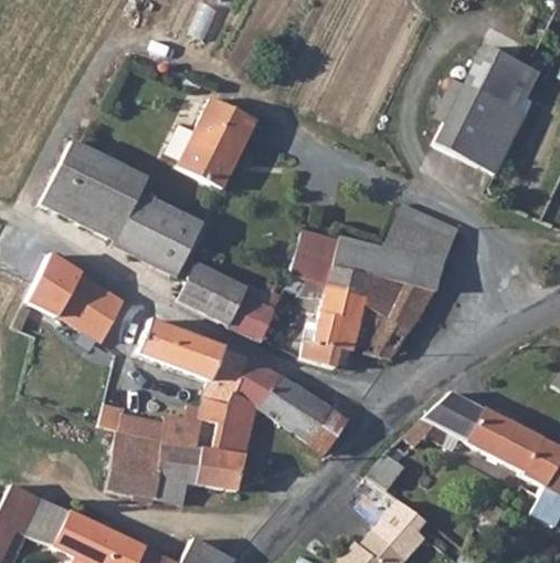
[(485,43),(466,83),(517,107),(536,68),(485,43)]
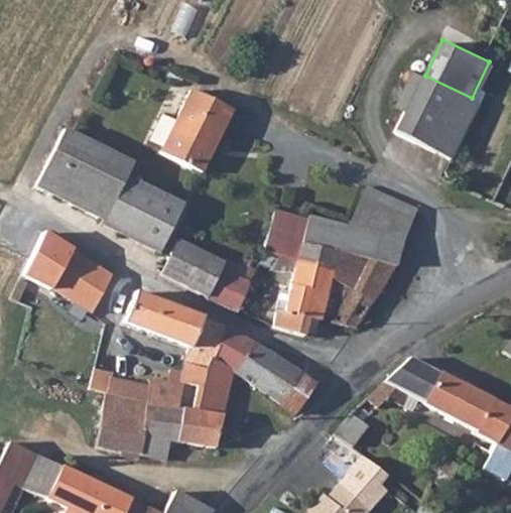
[(409,83),(419,87),(425,76),(414,71),(409,83)]
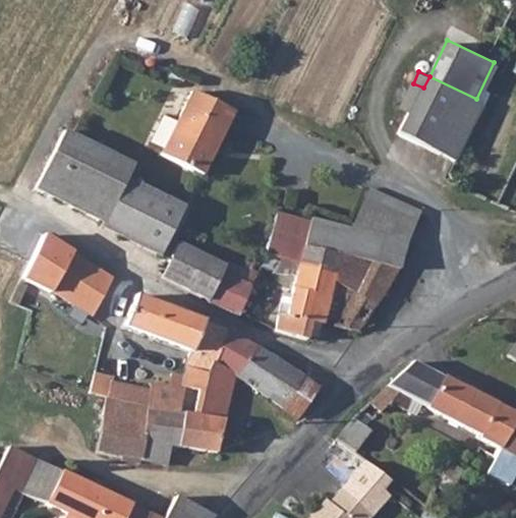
[(430,76),(423,88),(483,116),(489,105),(476,99),(430,76)]
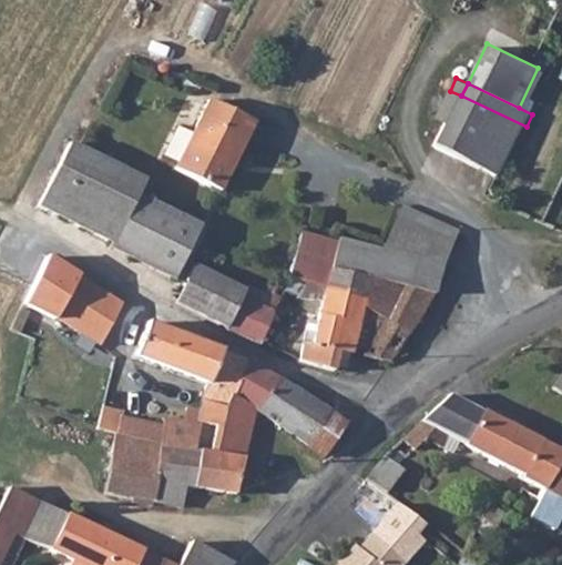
[(432,129),(443,134),(461,96),(450,91),(432,129)]
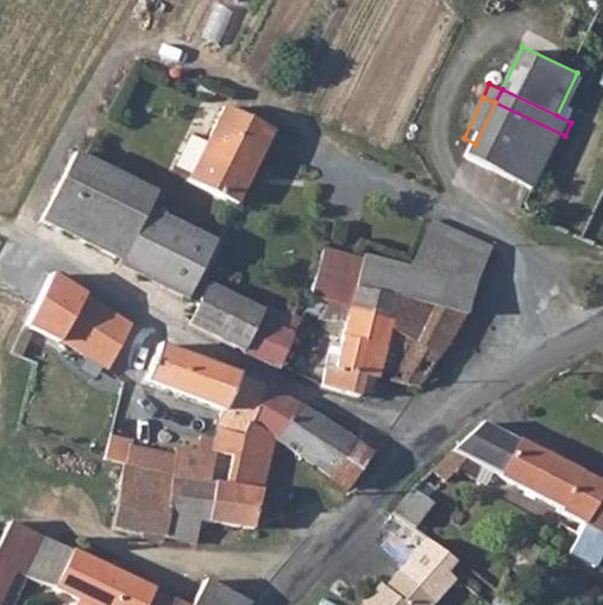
[(495,102),(476,144),(471,155),(539,188),(565,136),(495,102)]
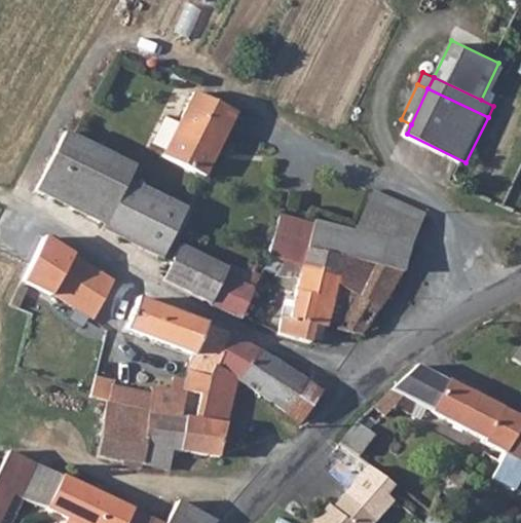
[(163,152),(203,174),(236,111),(196,89),(163,152)]
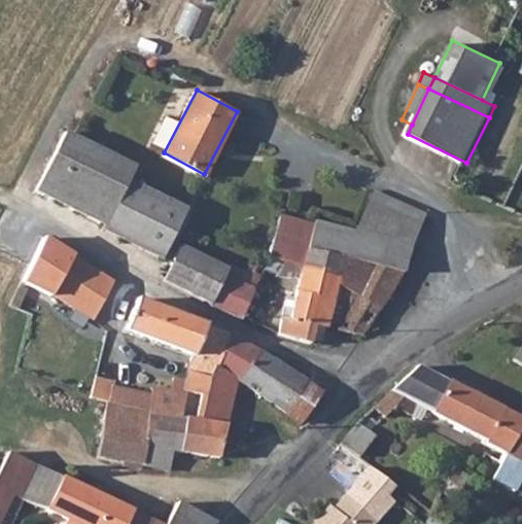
[(65,128),(35,187),(162,250),(185,204),(128,175),(134,163),(65,128)]
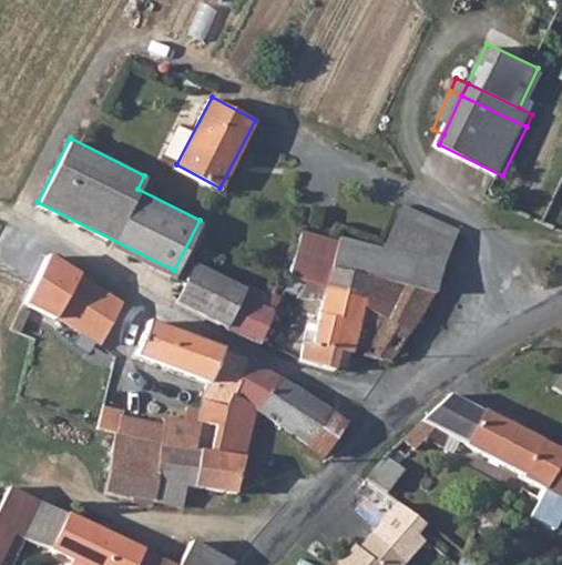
[(451,258),(465,229),(410,204),(392,240),(451,258)]
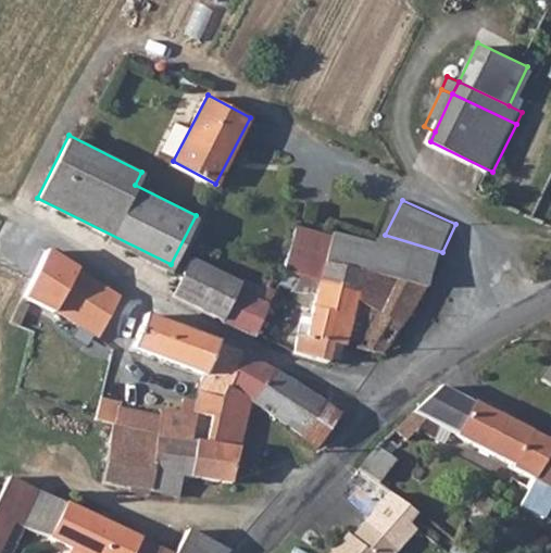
[(385,235),(383,241),(332,229),(323,276),(323,278),(363,286),(360,299),(382,310),(410,323),(433,286),(442,252),(385,235)]
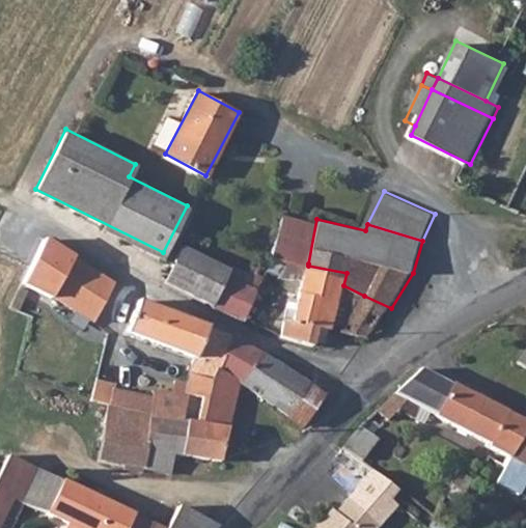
[(115,280),(51,237),(29,281),(40,287),(49,292),(51,288),(95,320),(115,280)]
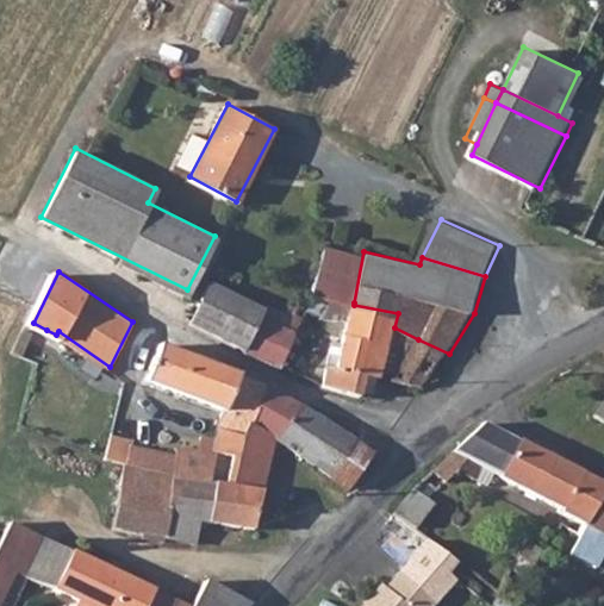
[(207,280),(190,320),(193,323),(249,347),(266,305),(207,280)]
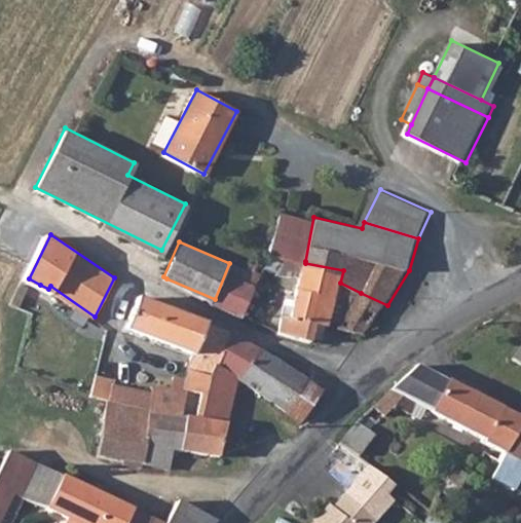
[(314,339),(319,323),(330,325),(340,283),(343,270),(305,263),(305,261),(271,253),(266,268),(281,271),(281,274),(303,273),(295,316),(285,314),(281,331),(314,339)]
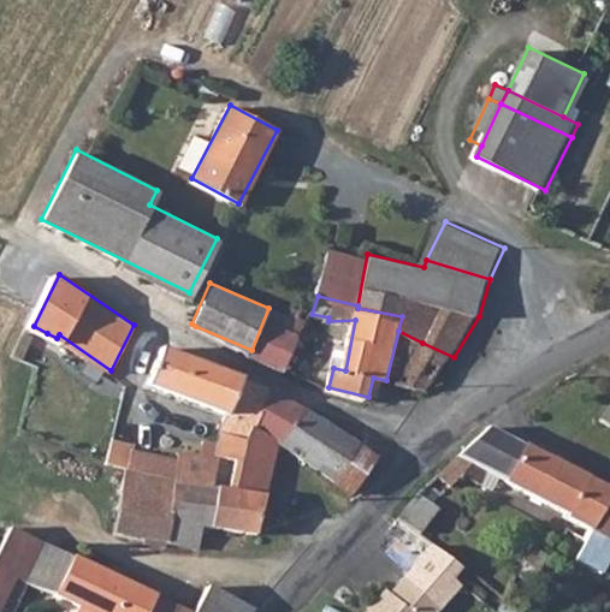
[(250,354),(286,369),(288,367),(301,331),(292,327),(296,316),(270,306),(268,308),(252,350),(250,354)]
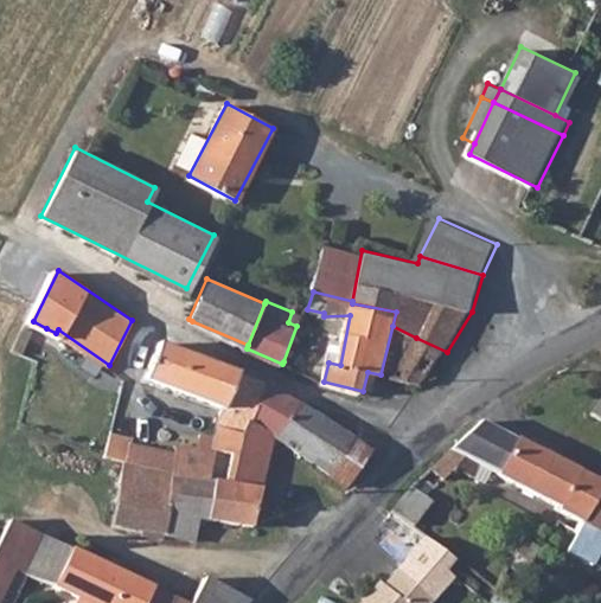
[(323,334),(299,324),(296,326),(283,361),(308,371),(323,334)]
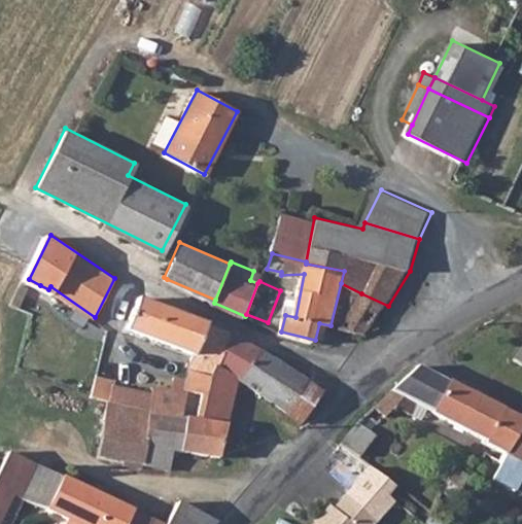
[(388,306),(361,293),(342,327),(367,332),(388,306)]
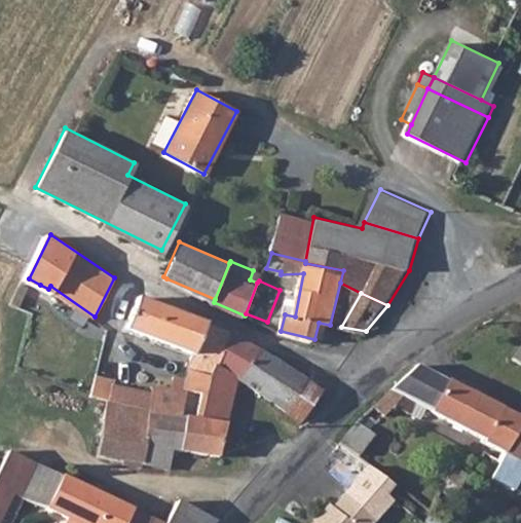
[(126,327),(197,352),(190,369),(214,374),(218,365),(235,332),(200,316),(164,303),(139,295),(126,327)]
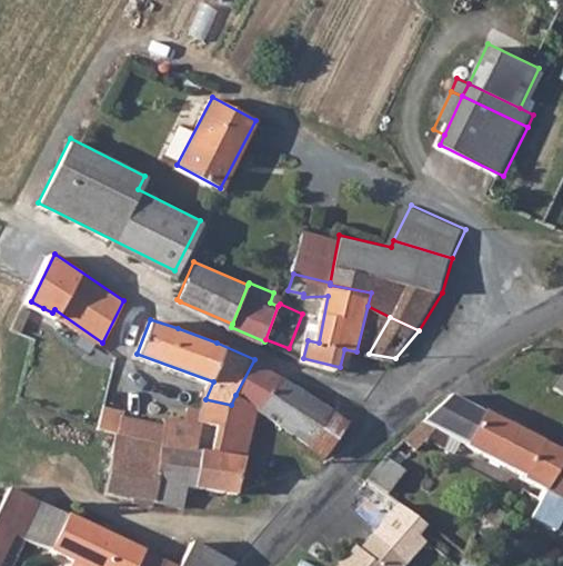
[(262,410),(282,375),(275,370),(254,359),(235,395),(260,409),(262,410)]
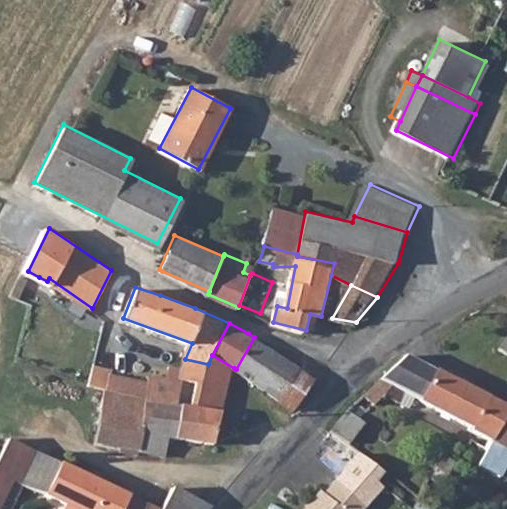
[(301,369),(254,337),(236,369),(245,374),(283,398),(301,369)]
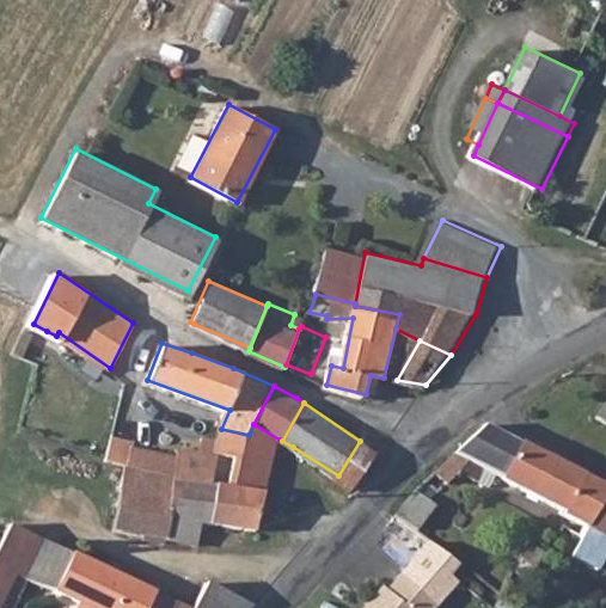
[(569,511),(592,523),(605,498),(605,481),(490,421),(439,470),(452,479),(465,468),(482,477),(489,465),(544,493),(570,508),(569,511)]
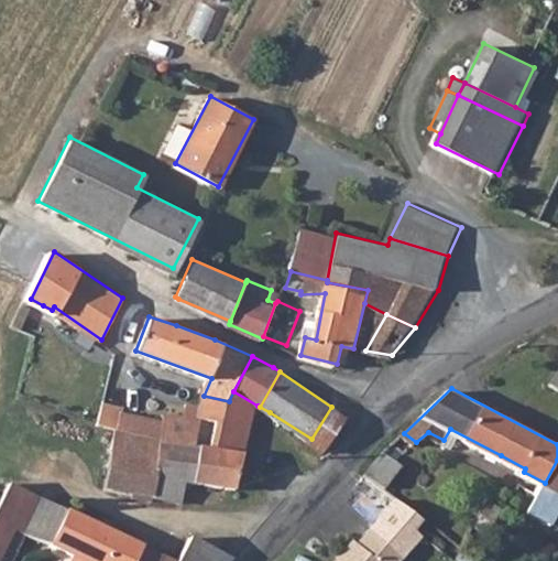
[(201,401),(200,417),(245,425),(258,406),(233,391),(229,401),(204,396),(201,401)]
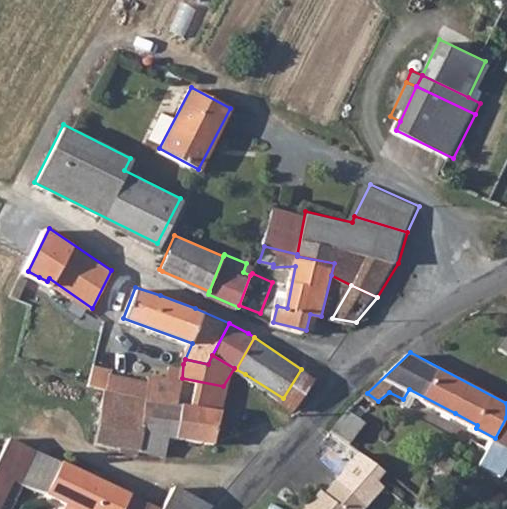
[(182,378),(183,364),(154,357),(151,373),(113,366),(108,388),(179,401),(182,378)]
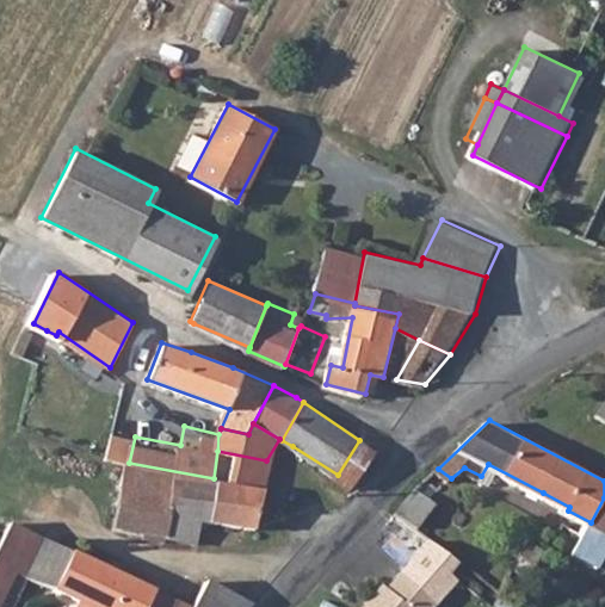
[(372,448),(359,440),(338,475),(357,487),(383,447),(377,444),(372,448)]
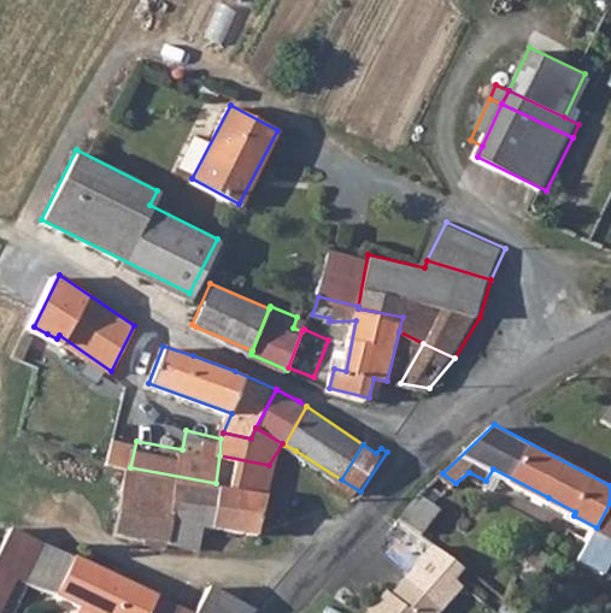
[(274,466),(269,465),(219,455),(216,483),(130,467),(119,529),(168,540),(171,542),(201,548),(205,525),(262,534),(274,466)]
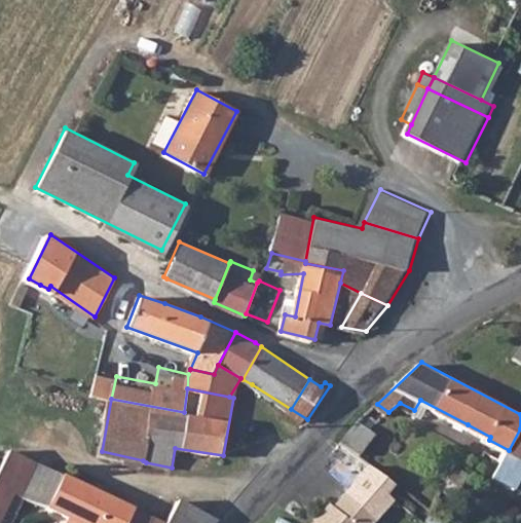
[(343,440),(363,455),(381,433),(362,419),(343,440)]
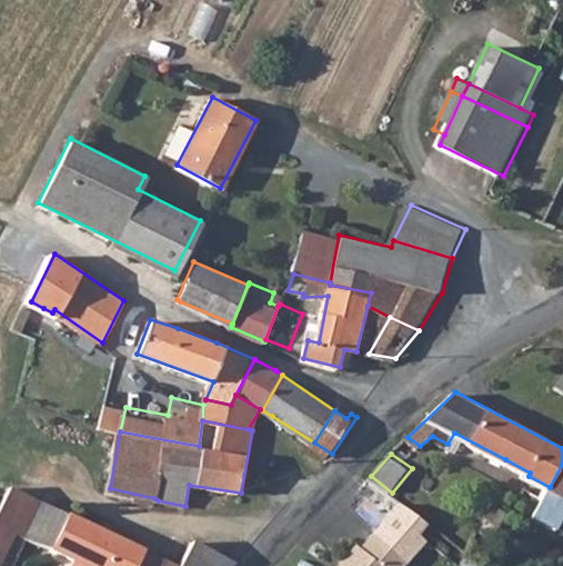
[(562,464),(550,487),(562,494),(562,464)]
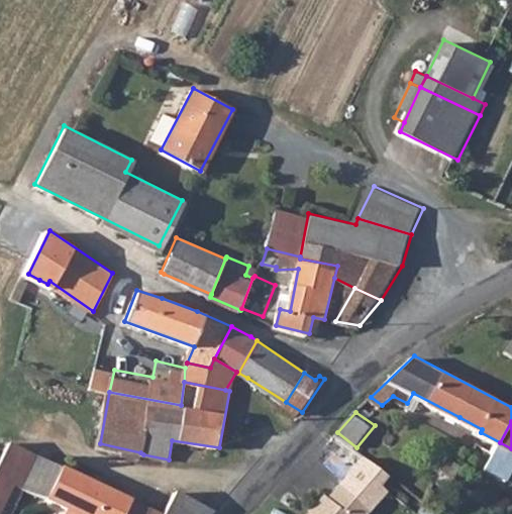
[(16,481),(1,475),(15,448),(18,441),(14,439),(0,467),(0,510),(16,481)]
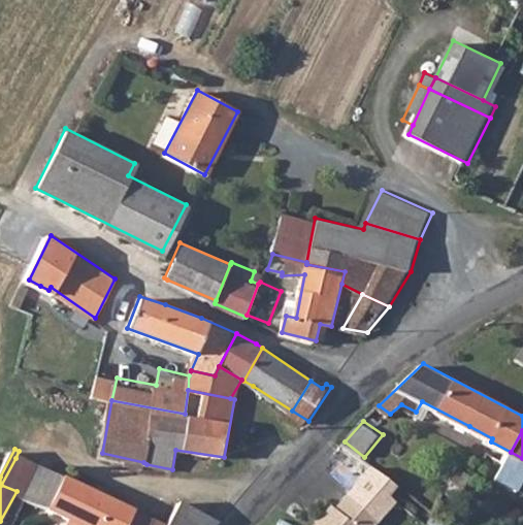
[(15,458),(1,485),(17,491),(24,494),(41,462),(19,451),(15,458)]
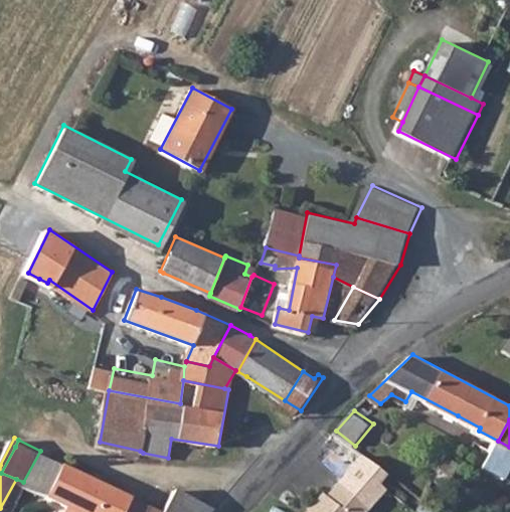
[(27,484),(50,495),(66,463),(40,451),(23,482),(27,484)]
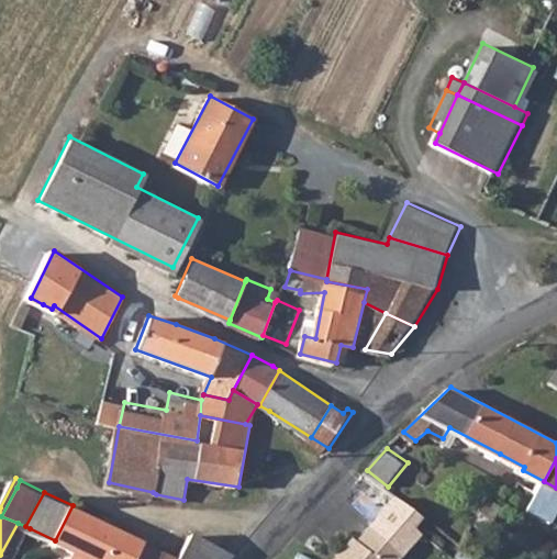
[(351,533),(326,558),(403,558),(427,534),(418,526),(425,518),(394,493),(355,537),(351,533)]
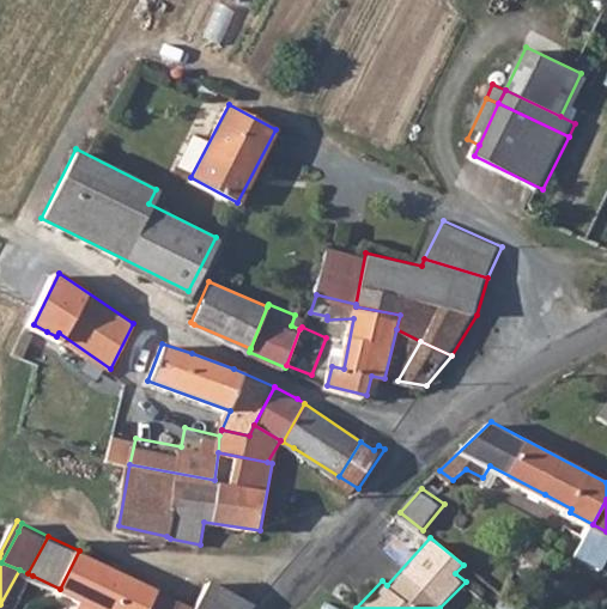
[(528,556),(542,562),(550,549),(536,542),(528,556)]
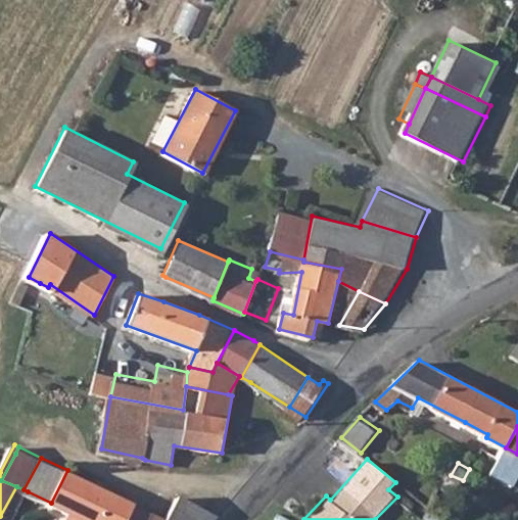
[(214,519),(217,516),(180,497),(168,519),(67,470),(51,503),(72,512),(88,519),(214,519)]
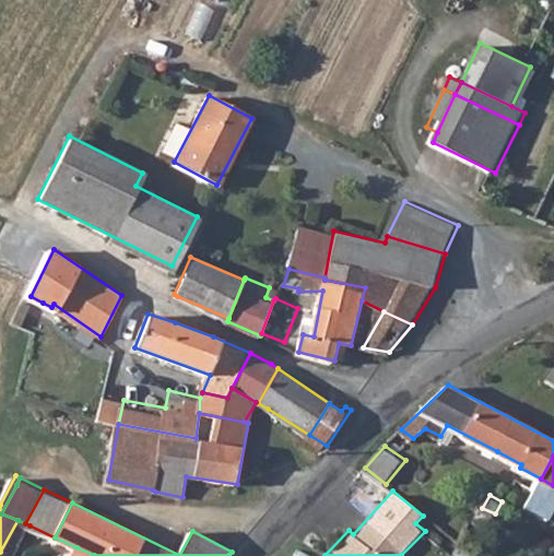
[(13,555),(30,525),(25,523),(18,520),(0,552),(9,555),(13,555)]
